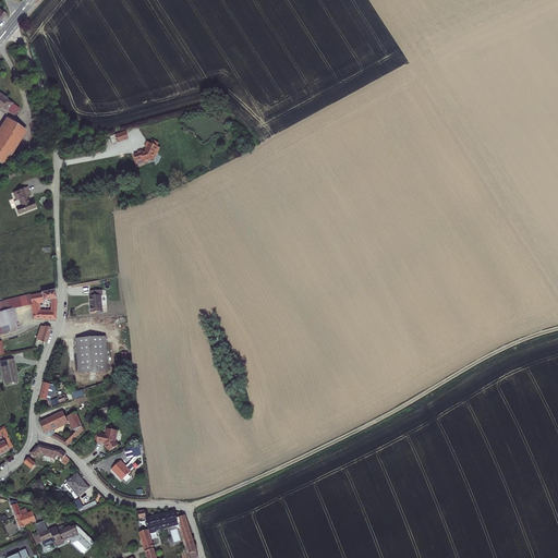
[(14,116),(20,108),(14,105),(11,102),(7,100),(8,99),(0,94),(0,109),(8,114),(10,112),(14,116)]
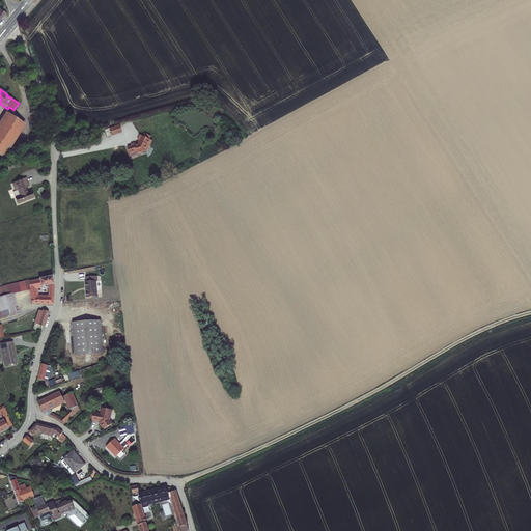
[(5,112),(0,119),(0,156),(4,159),(26,124),(5,112)]
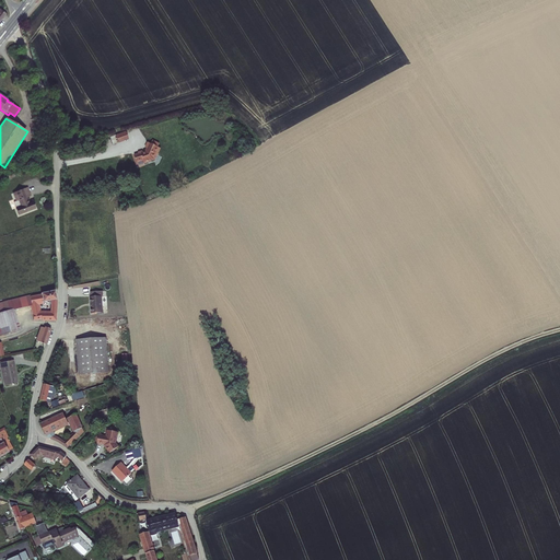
[(126,132),(116,136),(118,142),(128,138),(126,132)]
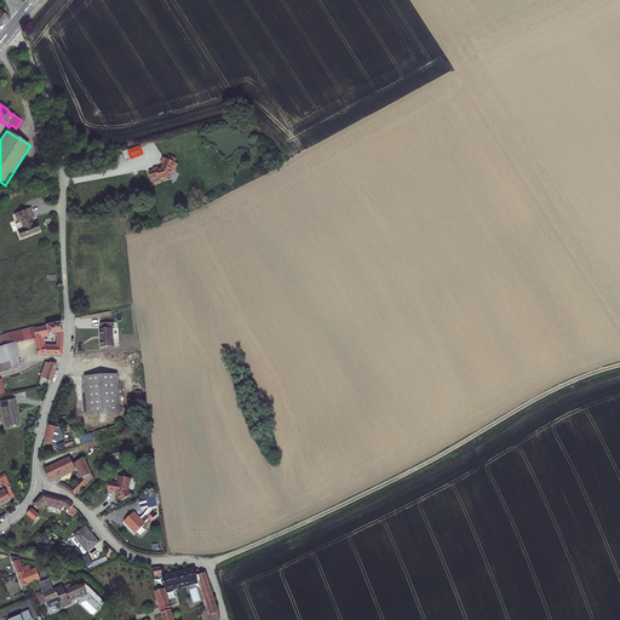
[(167,160),(165,159),(161,167),(148,171),(153,185),(172,178),(178,165),(174,162),(176,159),(170,156),(167,160)]
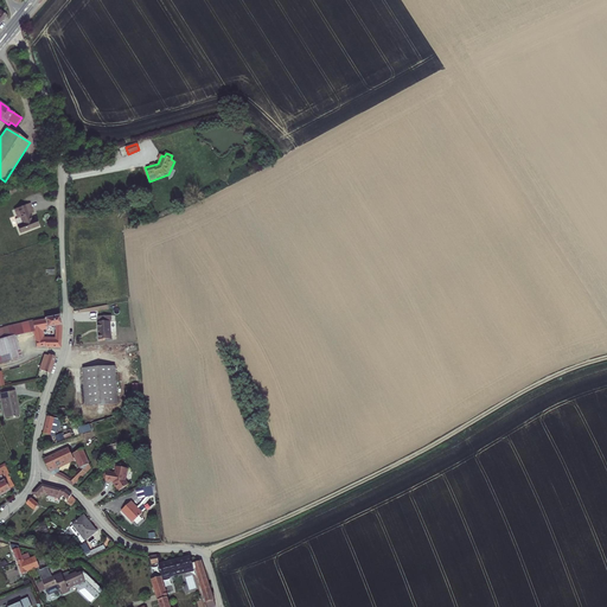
[(34,212),(31,203),(14,210),(18,218),(16,219),(18,225),(17,225),(20,234),(39,227),(36,218),(32,219),(30,213),(34,212)]
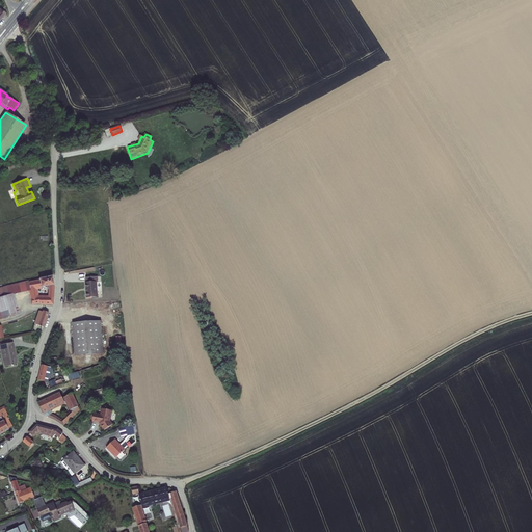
[(41,303),(53,303),(54,285),(52,275),(38,280),(38,281),(28,282),(29,287),(32,287),(33,290),(33,303),(41,302),(41,303)]
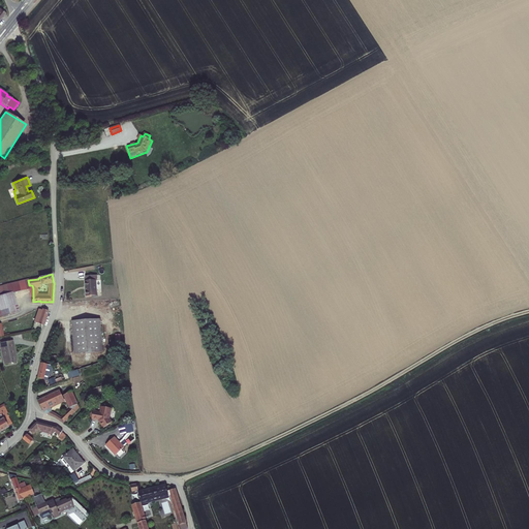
[(87,296),(98,296),(97,275),(86,275),(87,296)]
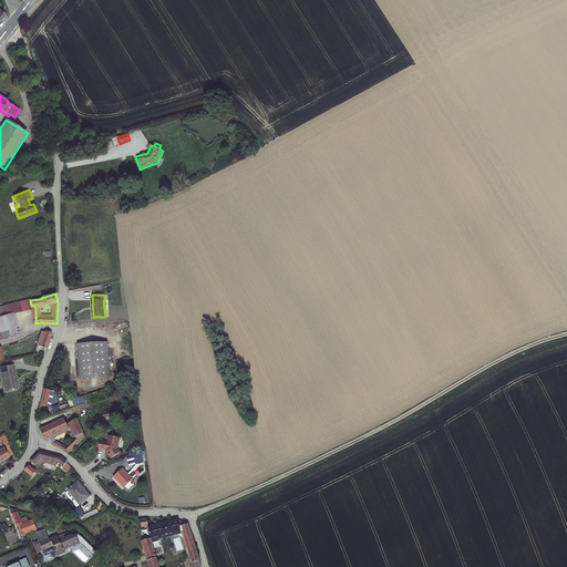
[(0,336),(16,332),(20,331),(17,312),(35,309),(34,306),(31,306),(30,300),(27,299),(8,305),(10,311),(0,313),(0,336)]
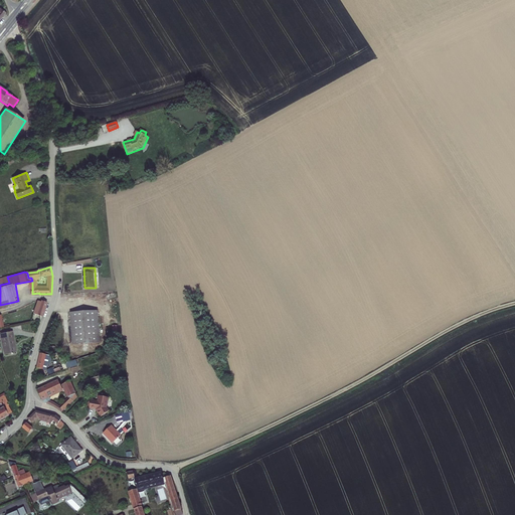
[(0,285),(9,283),(7,277),(0,278),(0,285)]
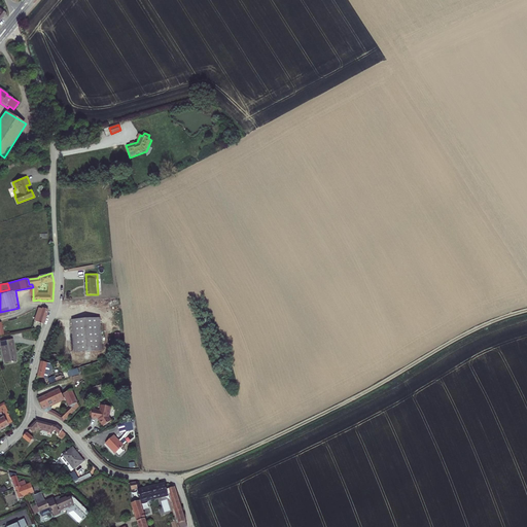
[(34,320),(44,323),(48,310),(42,308),(41,309),(38,308),(34,320)]
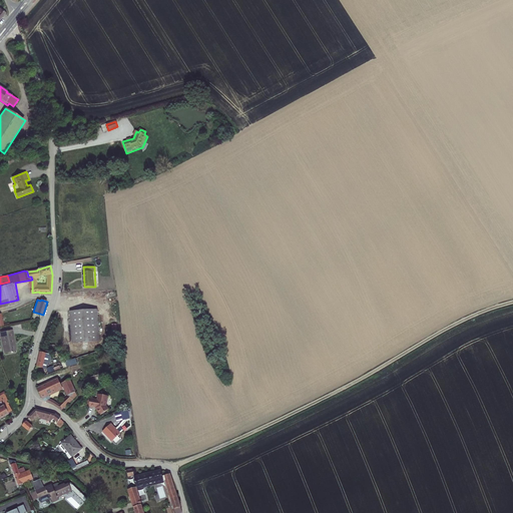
[(72,342),(98,341),(96,311),(70,312),(72,342)]
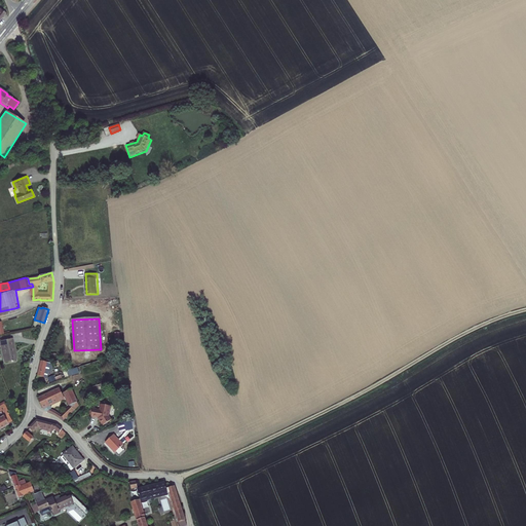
[(4,363),(19,360),(13,338),(0,340),(0,346),(1,346),(4,363)]
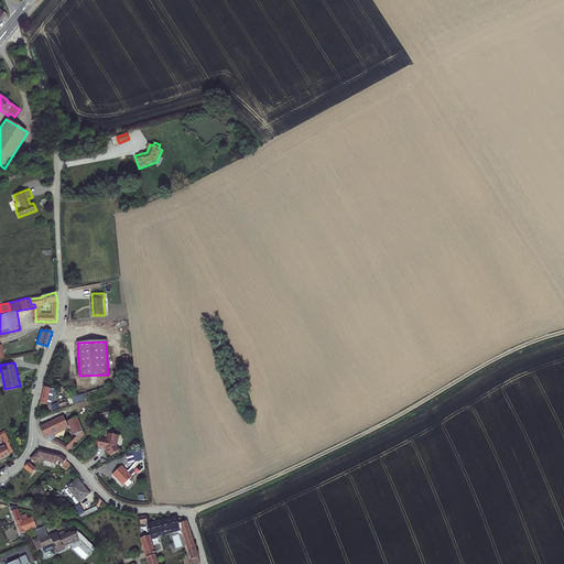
[(47,396),(54,397),(55,392),(43,389),(39,403),(45,405),(47,396)]
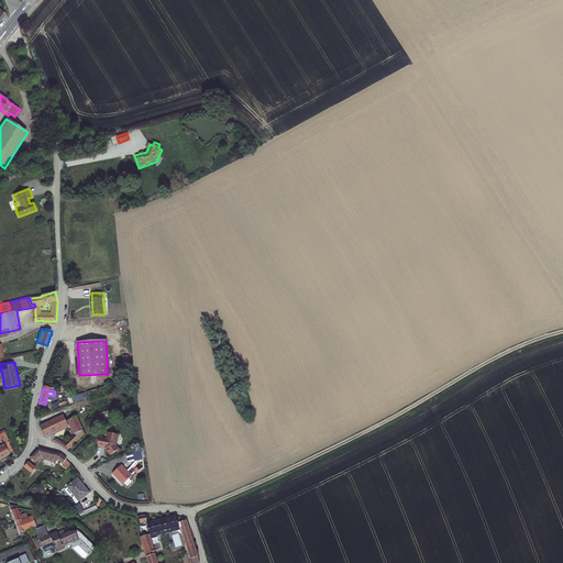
[(55,444),(67,451),(83,434),(75,418),(73,419),(69,412),(64,416),(73,438),(64,442),(57,439),(55,444)]
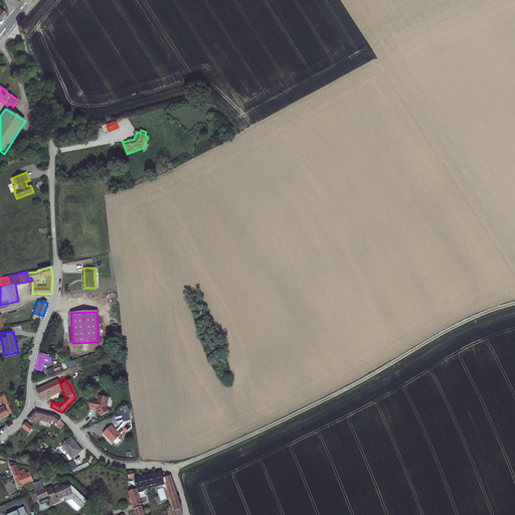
[(49,395),(62,390),(58,380),(36,389),(41,399),(48,403),(51,399),(49,395)]
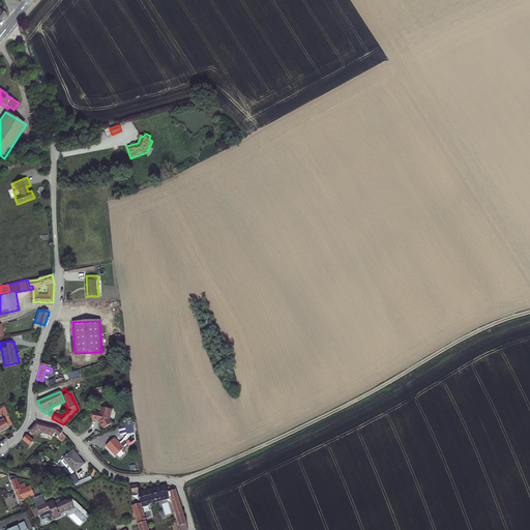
[(0,406),(0,433),(15,425),(3,405),(0,406)]
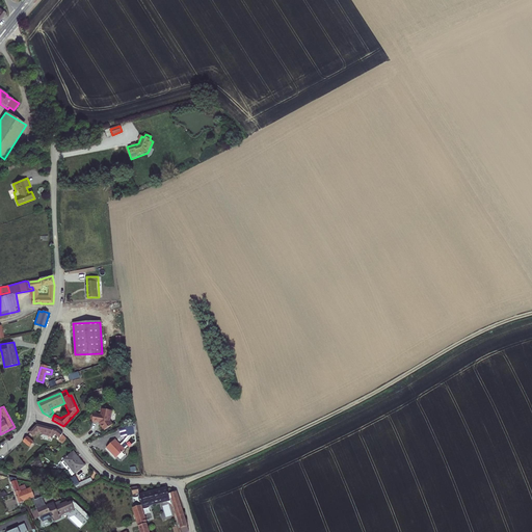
[(101,415),(94,414),(92,423),(100,424),(104,430),(113,425),(111,422),(112,411),(101,409),(101,415)]
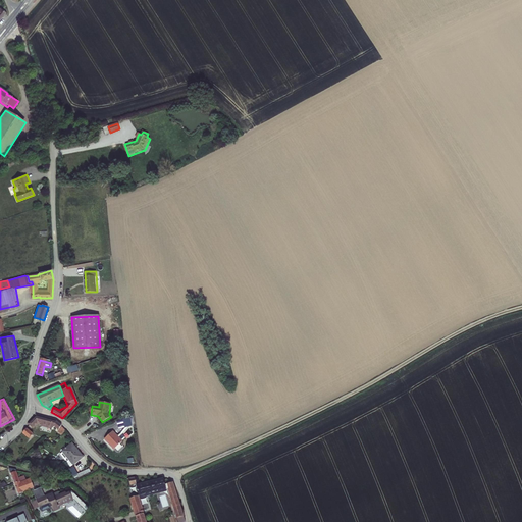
[(122,428),(132,424),(128,416),(118,420),(122,428)]
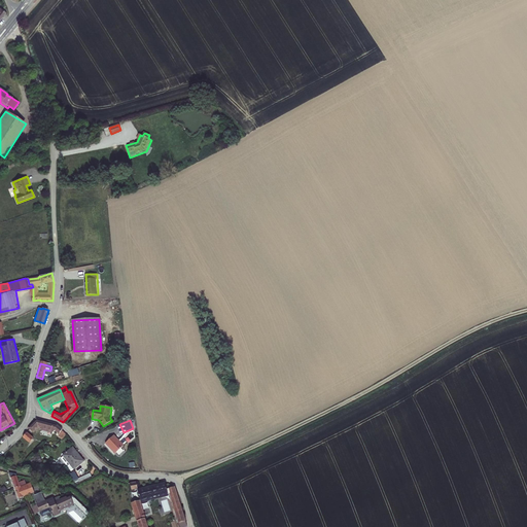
[(61,430),(58,426),(36,421),(28,428),(32,432),(38,427),(55,431),(57,434),(61,430)]
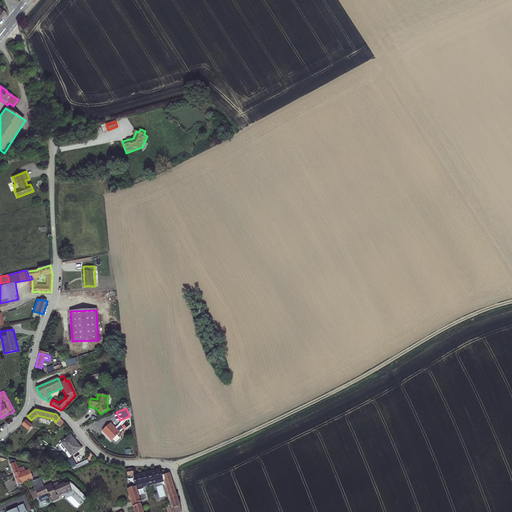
[(27,430),(31,426),(25,420),(21,424),(27,430)]
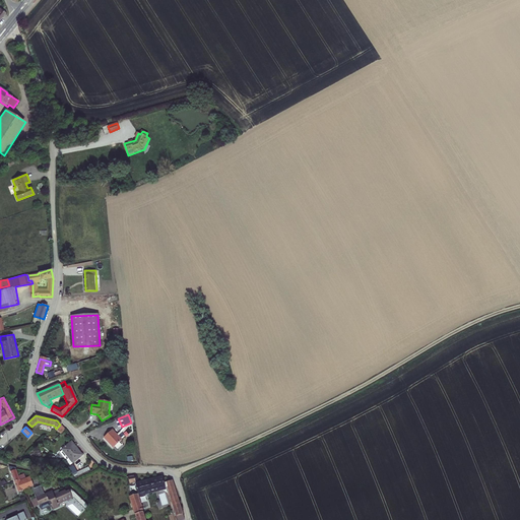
[(114,447),(122,440),(113,429),(105,436),(114,447)]
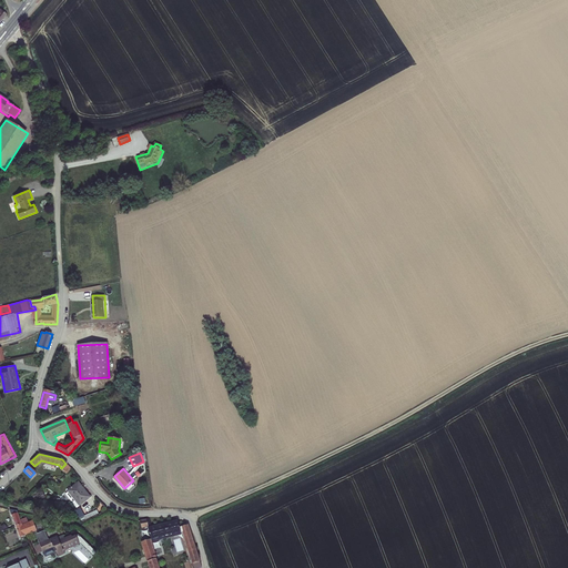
[(80,507),(91,497),(78,482),(67,490),(80,507)]
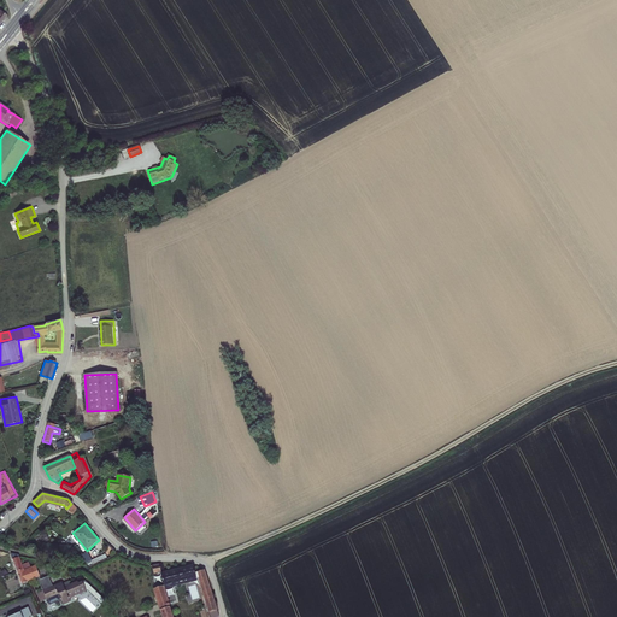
[(81,562),(90,566),(104,558),(100,551),(87,559),(82,550),(76,553),(81,562)]
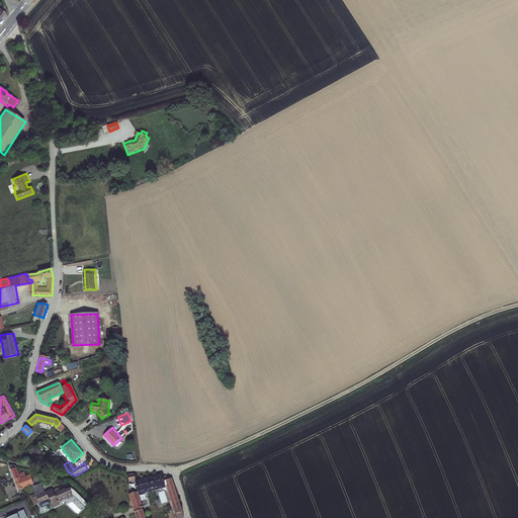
[(12,480),(18,477),(14,466),(7,464),(12,480)]
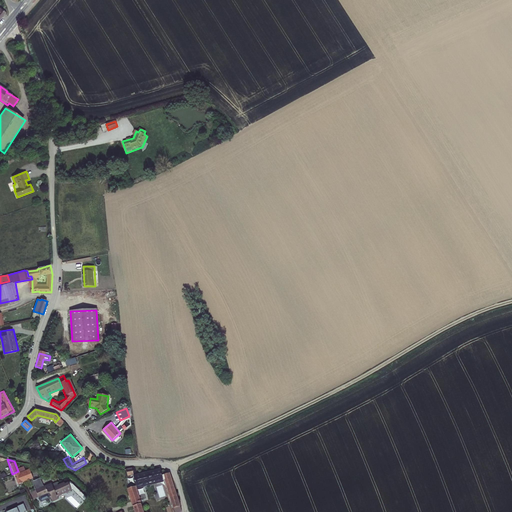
[(137,488),(163,481),(162,476),(160,469),(134,476),(136,486),(137,488)]
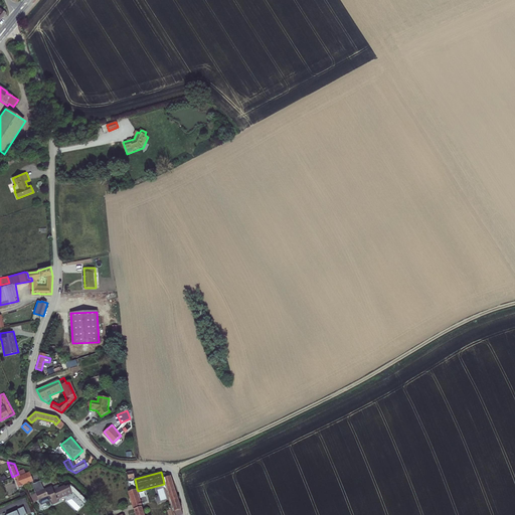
[(22,485),(32,481),(29,473),(19,477),(22,485)]
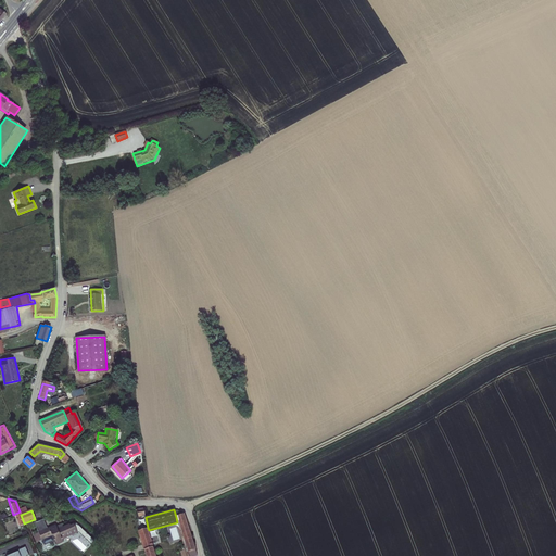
[(24,523),(21,515),(20,512),(13,515),(19,529),(23,528),(22,526),(24,525),(24,523)]
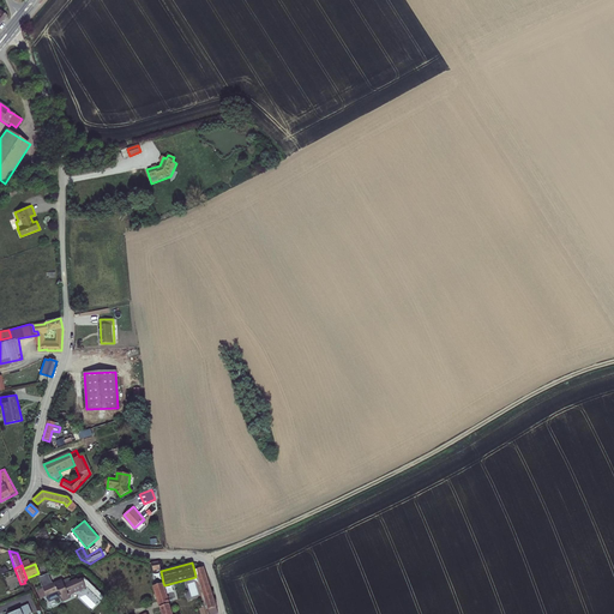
[(209,613),(217,613),(203,567),(194,571),(209,613)]
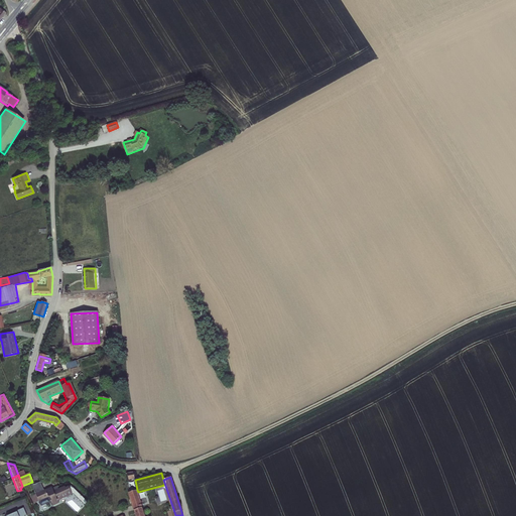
[(60,502),(58,498),(68,494),(73,492),(69,484),(58,488),(59,489),(53,492),(51,487),(44,490),(41,482),(32,485),(39,501),(49,496),(53,505),(60,502)]
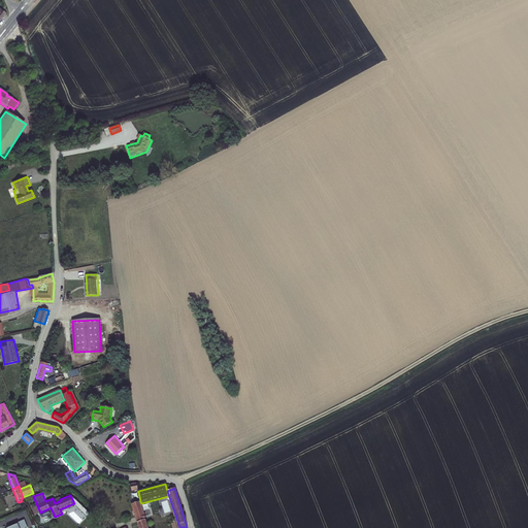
[(140,501),(131,504),(136,527),(147,527),(141,503),(140,501)]
